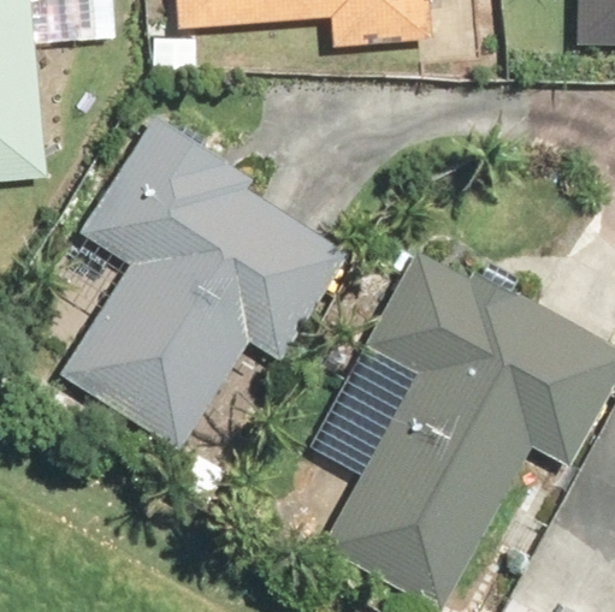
[(0,0),(0,182),(46,178),(30,0),(0,0)]
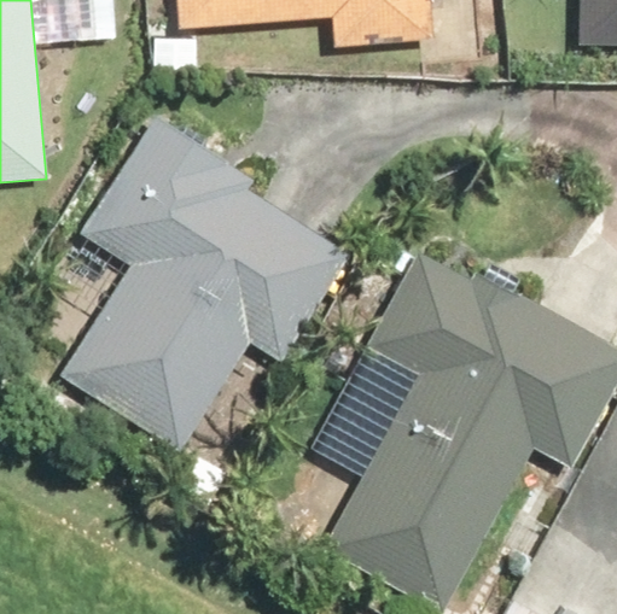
[(426,0),(175,0),(178,29),(330,17),(333,47),(431,40),(426,0)]
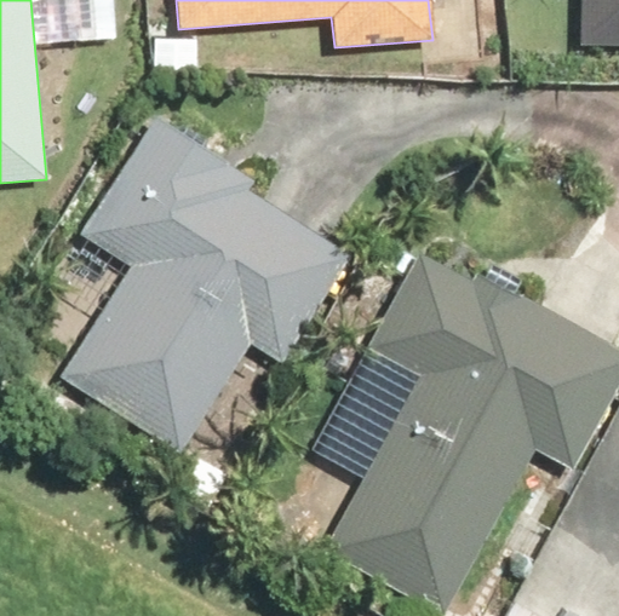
[(618,0),(575,0),(575,45),(618,45),(618,0)]
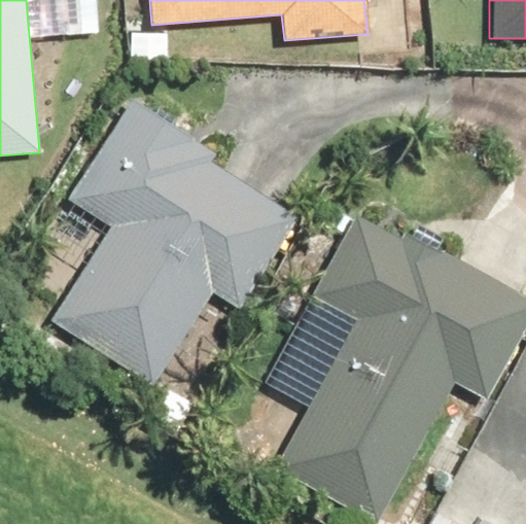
[(108,223),(47,317),(151,384),(211,292),(239,311),(300,217),(208,159),(214,150),(132,98),(68,198),(108,223)]
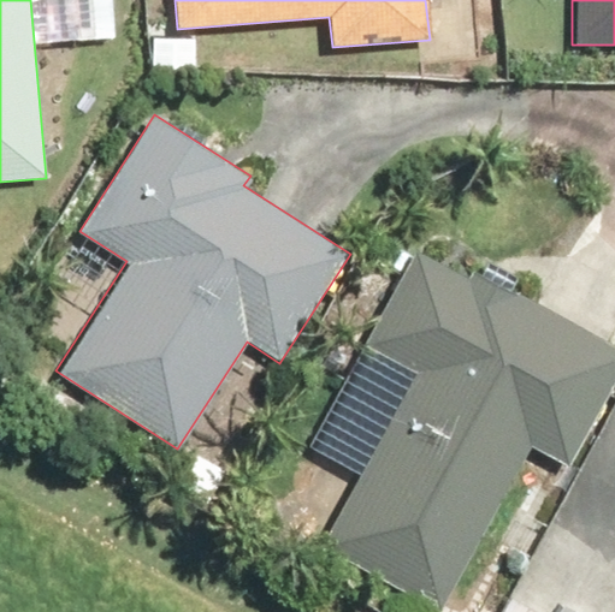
[(320,547),(438,611),(528,445),(567,465),(614,375),(614,344),(472,268),(466,278),(414,250),(364,345),(415,373),(320,547)]
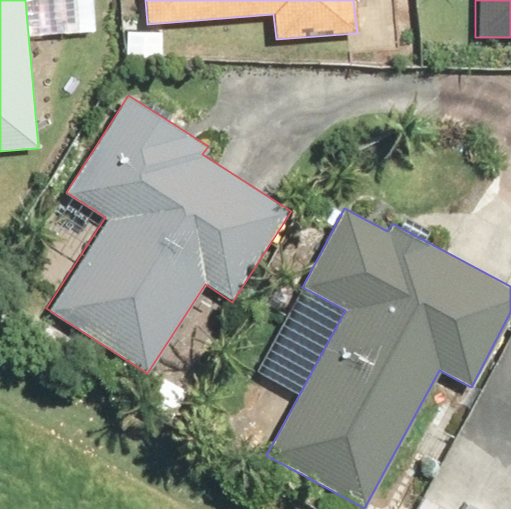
[(449,508),(424,495),(416,508),(449,508)]
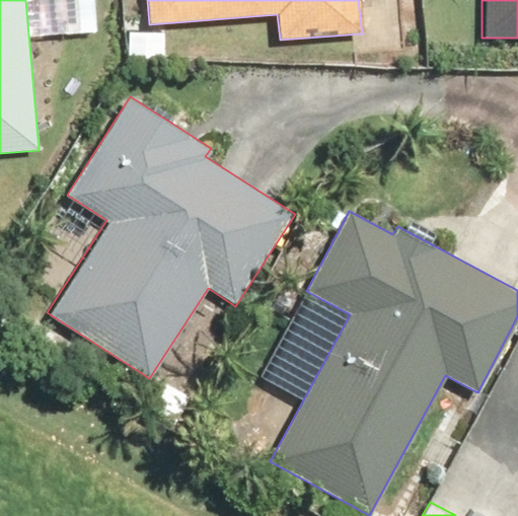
[(494,515),(472,504),(466,515),(494,515)]
